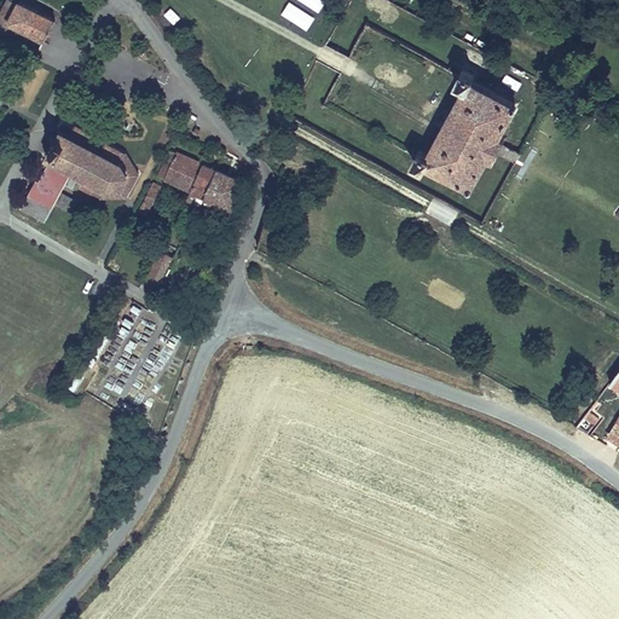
[(47,41),(57,22),(56,21),(19,1),(19,0),(6,0),(0,12),(0,45),(1,46),(13,23),(41,39),(47,41)]
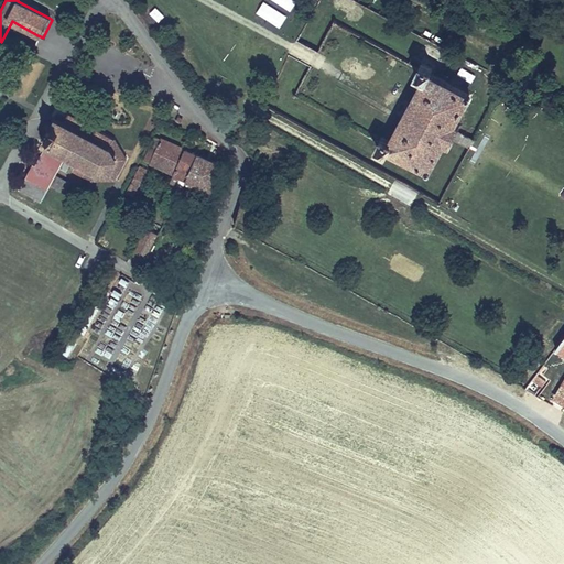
[(429,172),(444,142),(448,145),(454,134),(459,125),(454,122),(470,93),(430,71),(431,68),(418,62),(411,74),(419,78),(384,137),(378,133),(371,147),(384,153),(387,150),(429,172)]
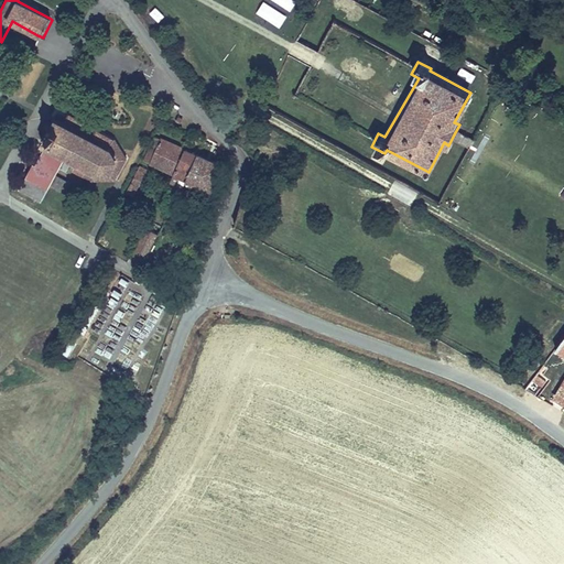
[(72,119),(67,117),(64,121),(53,116),(39,141),(45,144),(65,156),(75,162),(110,180),(116,180),(125,163),(120,154),(114,142),(72,119)]
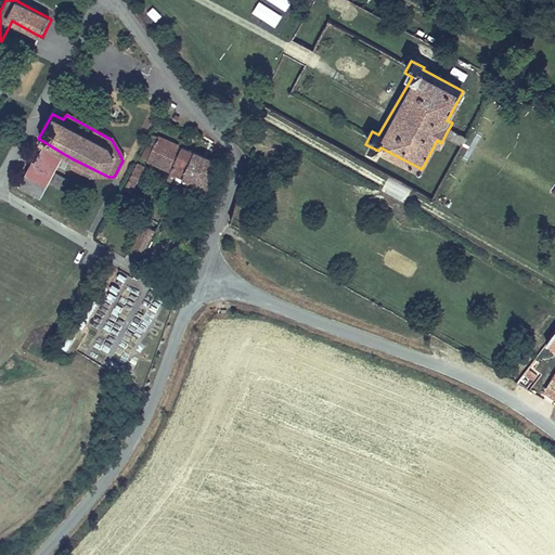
[(142,157),(149,160),(160,139),(154,136),(142,157)]
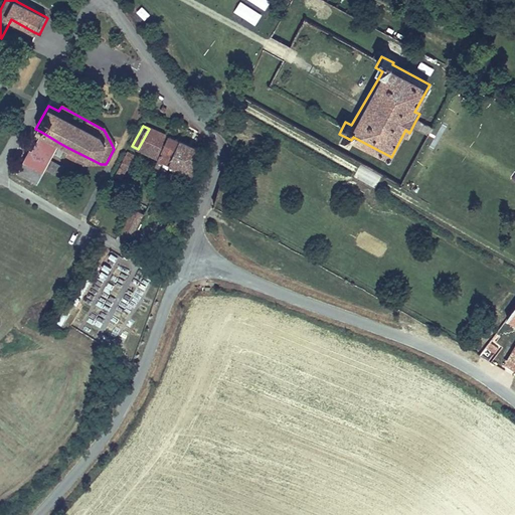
[(158,159),(169,138),(149,129),(138,149),(158,159)]
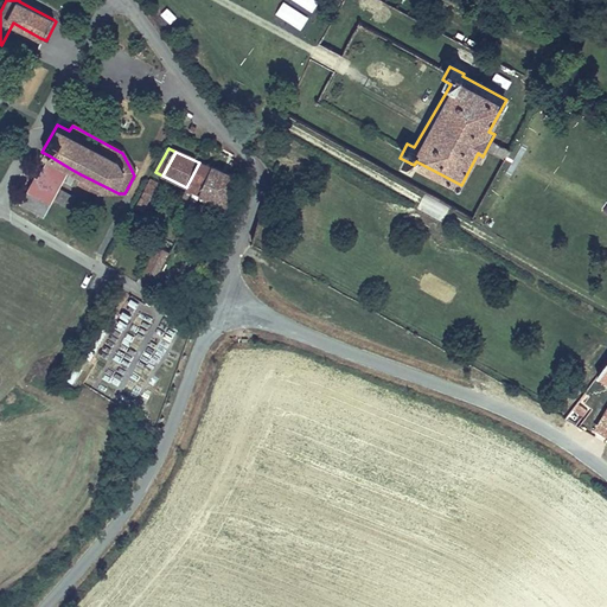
[(76,196),(59,187),(70,168),(49,155),(37,179),(33,178),(19,204),(44,217),(53,199),(69,208),(76,196)]
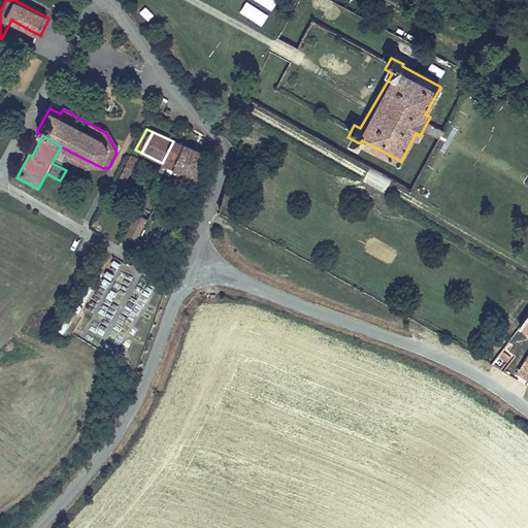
[(173,168),(184,147),(173,141),(162,163),(173,168)]
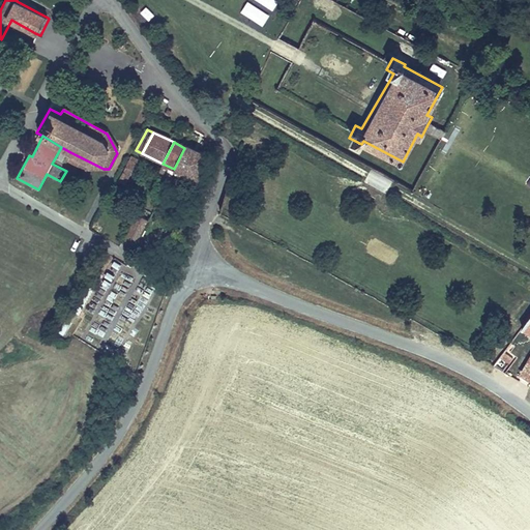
[(196,179),(206,158),(184,148),(174,169),(196,179)]
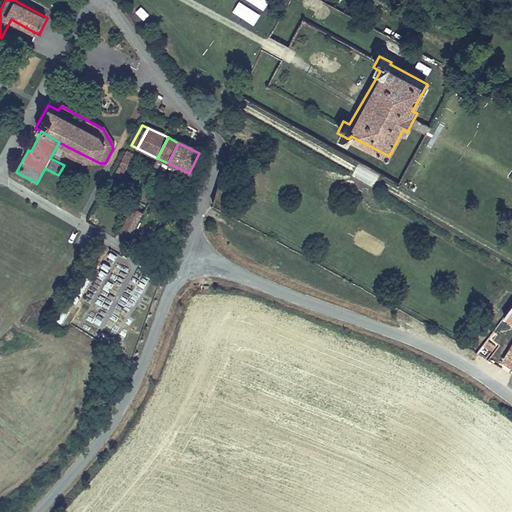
[(100,163),(68,147),(65,154),(83,164),(100,163)]
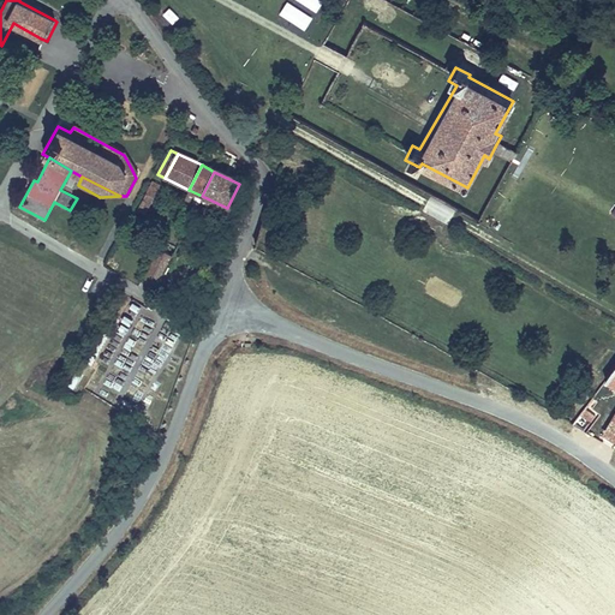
[(160,184),(151,179),(137,210),(145,213),(160,184)]
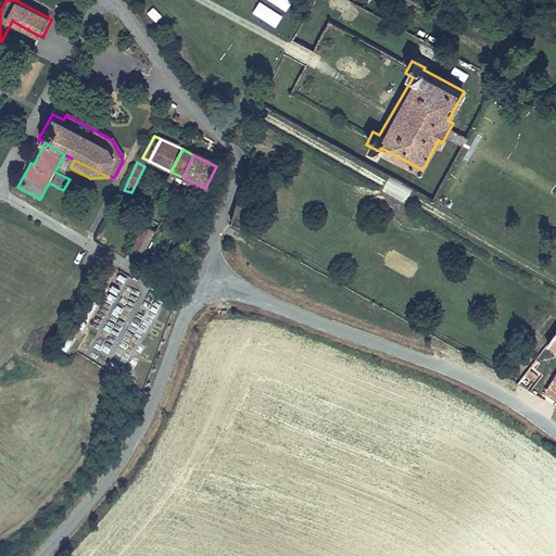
[(388,177),(383,190),(406,200),(412,186),(388,177)]
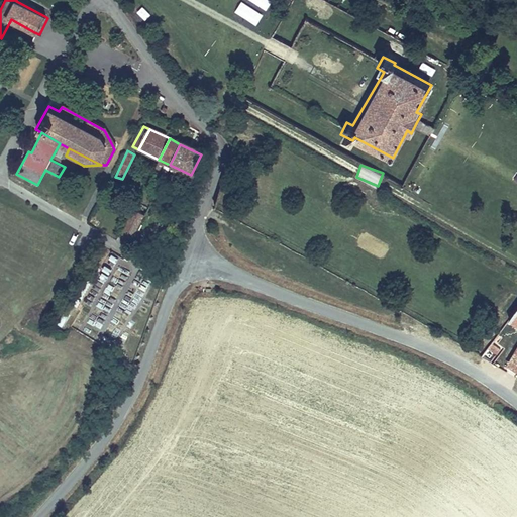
[(134,242),(147,216),(134,210),(122,235),(134,242)]
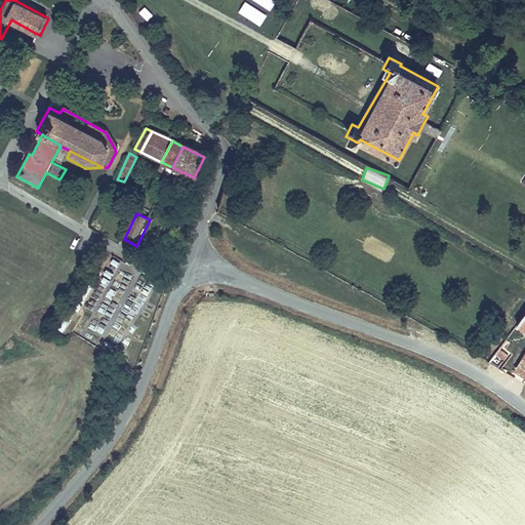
[(524,331),(524,352),(522,357),(524,358),(524,312),(516,326),(524,331)]
